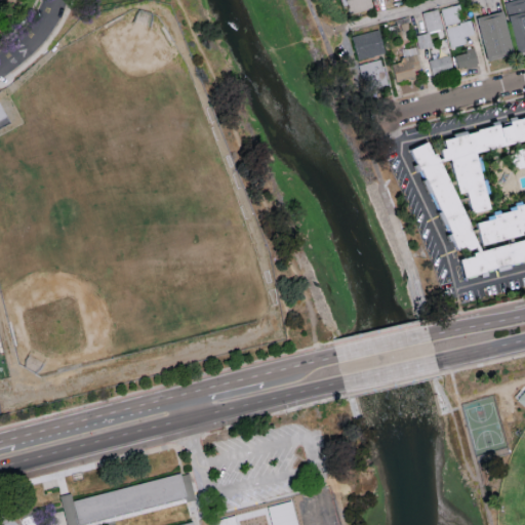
[(370,9),(368,0),(349,0),(351,12),(370,9)]
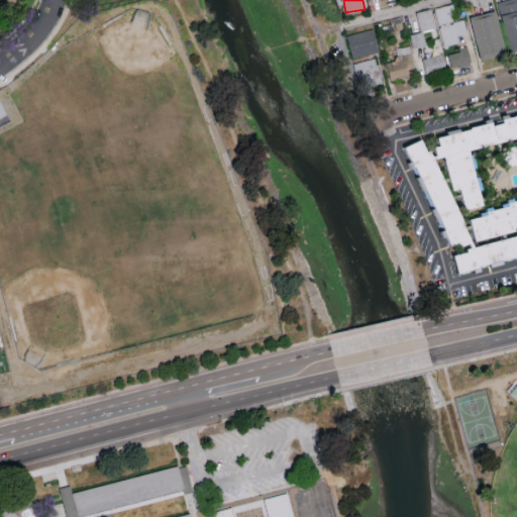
[(516,49),(516,0),(504,0),(497,2),(508,52),(516,49)]
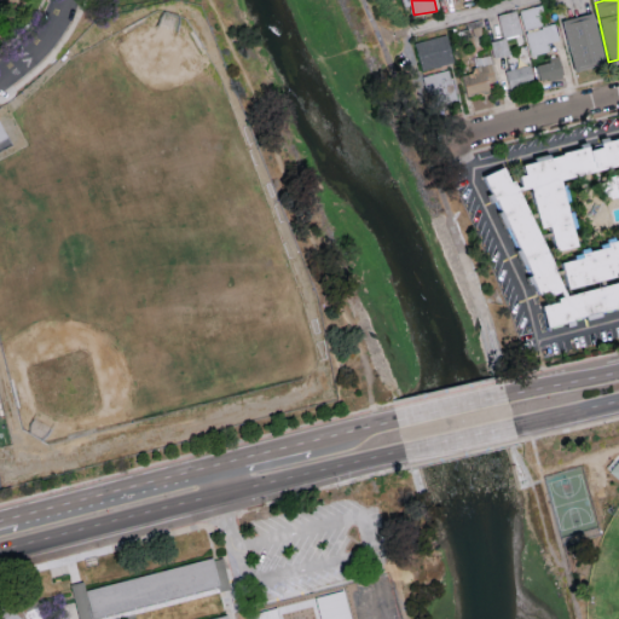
[(545,42),(559,40),(554,23),(547,24),(542,5),(521,10),(531,55),(547,51),(545,42)]
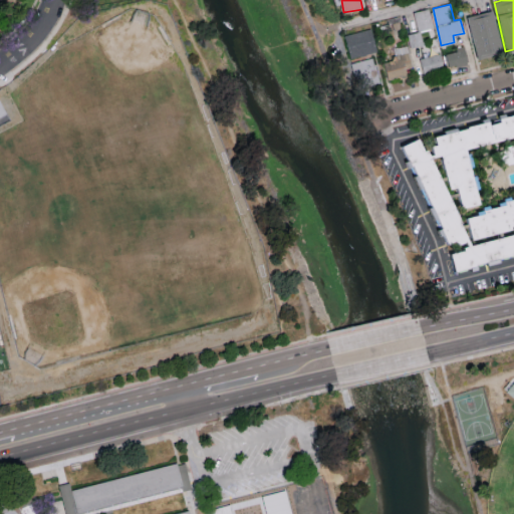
[(433,28),(429,8),(412,12),(416,31),(433,28)]
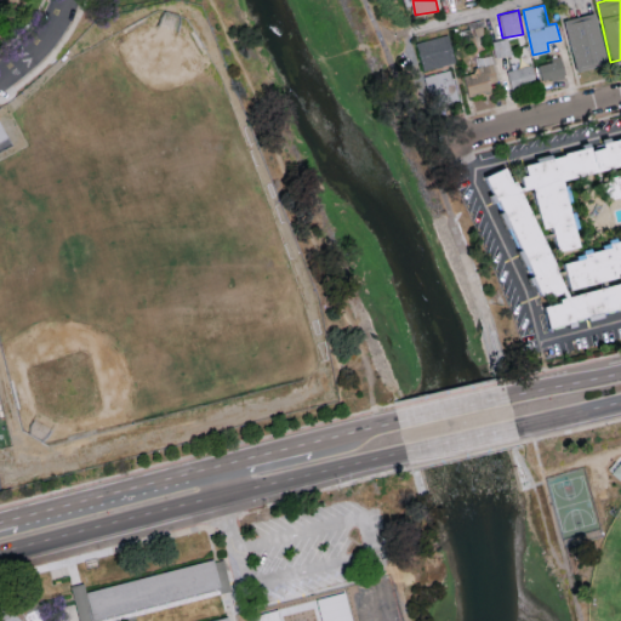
[(573,69),(603,64),(596,15),(565,18),(573,69)]
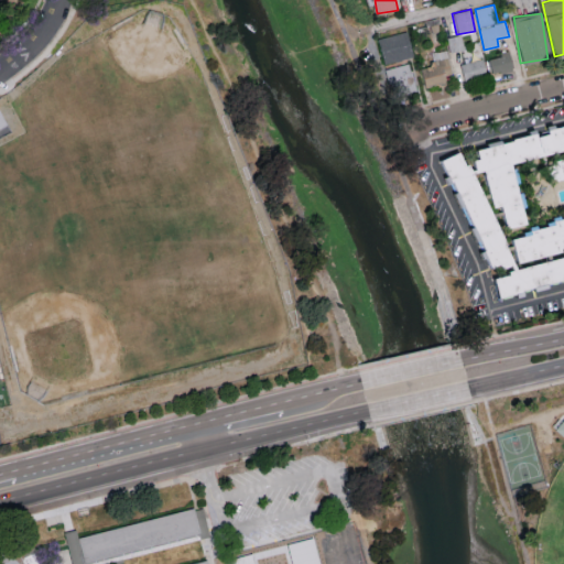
[(413,56),(405,31),(377,39),(384,64),(413,56)]
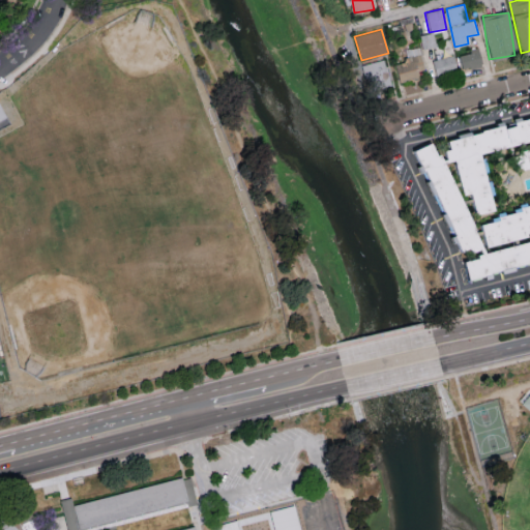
[(422,49),(436,46),(433,32),(419,35),(422,49)]
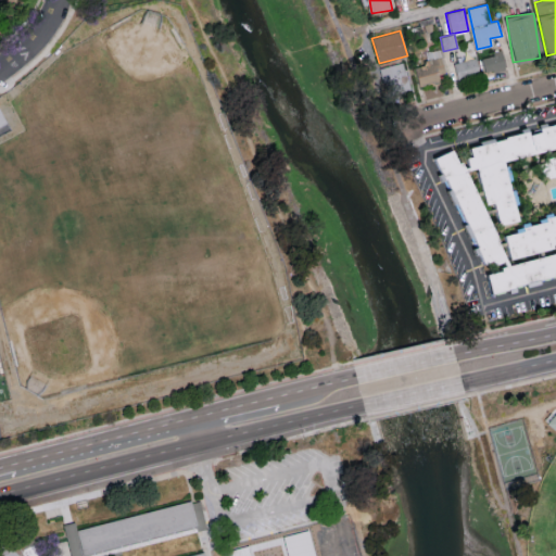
[(439,74),(443,74),(440,50),(424,51),(426,65),(415,66),(417,87),(440,85),(439,74)]
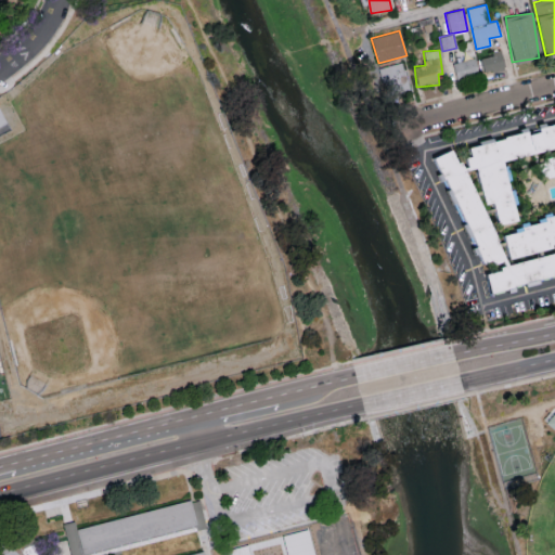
[(504,68),(502,52),(479,56),(482,73),(504,68)]
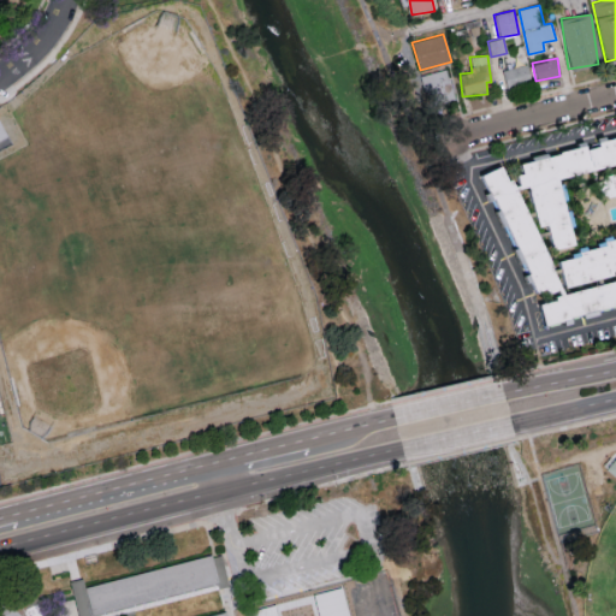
[(507,88),(531,83),(526,64),(502,70),(507,88)]
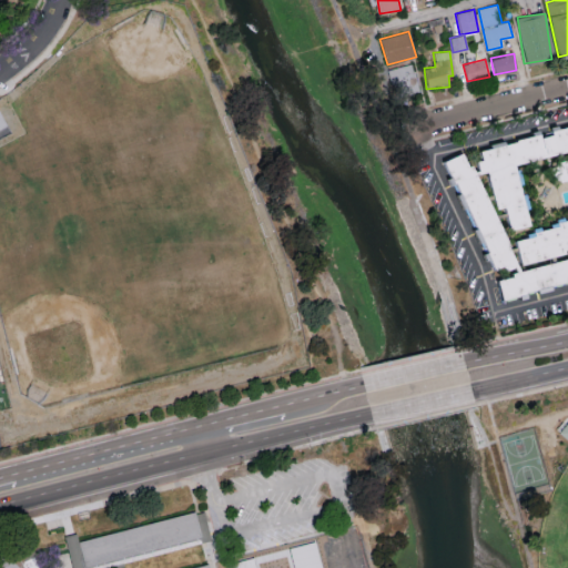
[(395,101),(419,94),(412,63),(387,70),(395,101)]
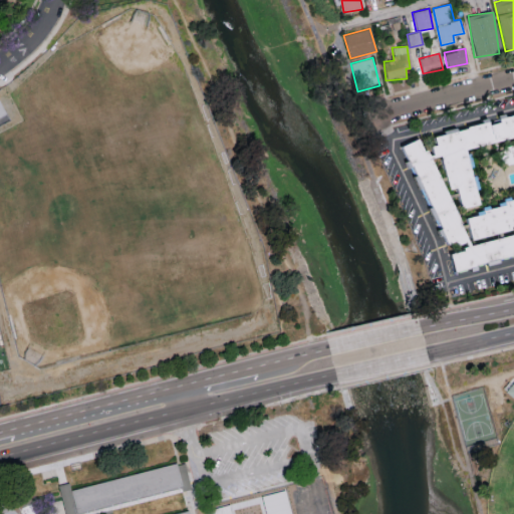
[(1,125),(0,125),(0,108),(8,120),(1,125)]
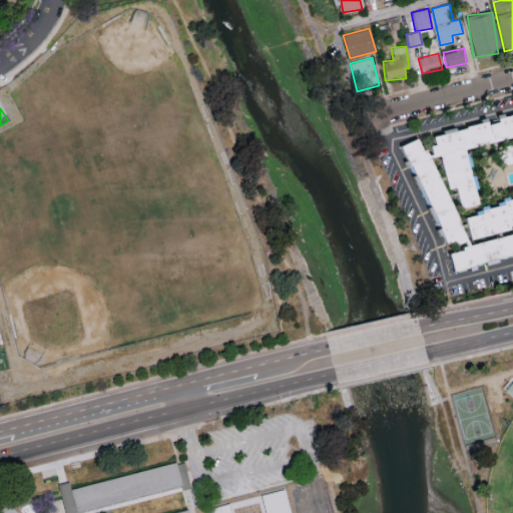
[(512,253),(512,113),(496,117),(496,120),(431,134),(433,144),(430,146),(429,158),(418,140),(412,142),(433,246),(453,241),(454,243),(467,244),(455,252),(448,253),(451,268),(512,253)]
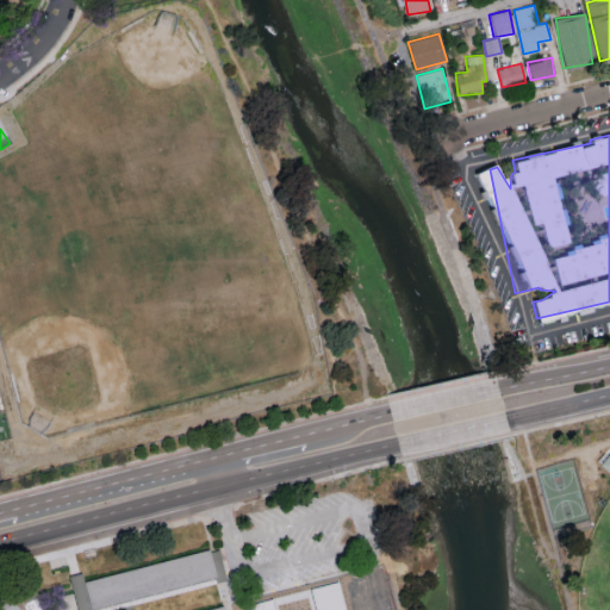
[(213,576),(89,609),(82,582),(206,548),(213,576)]
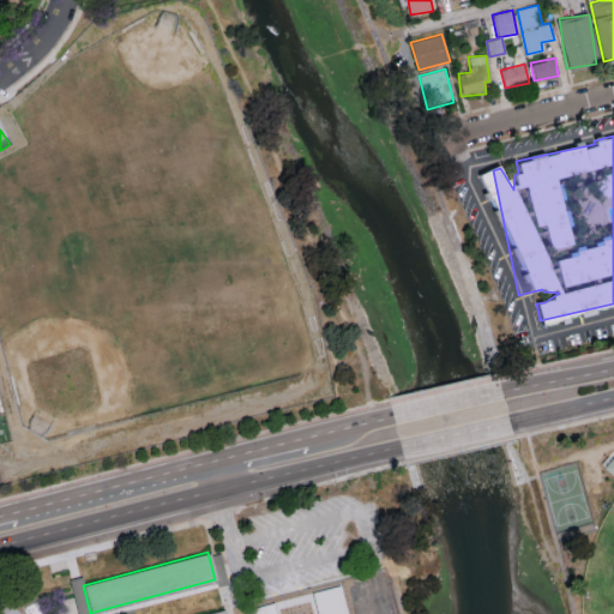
[(351,607),(324,613),(232,613),(345,582),(351,607)]
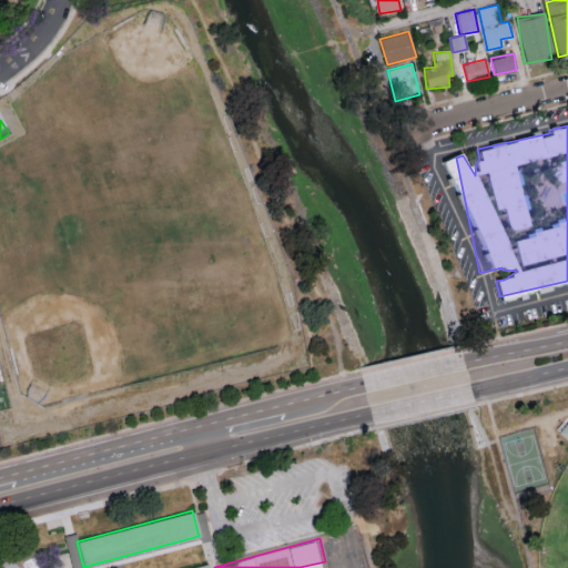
[(0,567),(0,550),(9,548),(13,567),(0,567)]
